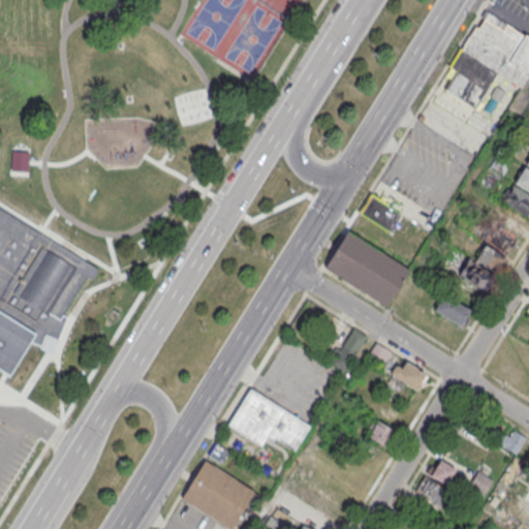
[(461,49),(485,9),(528,35),(528,70),(520,86),(498,71),(461,49)]
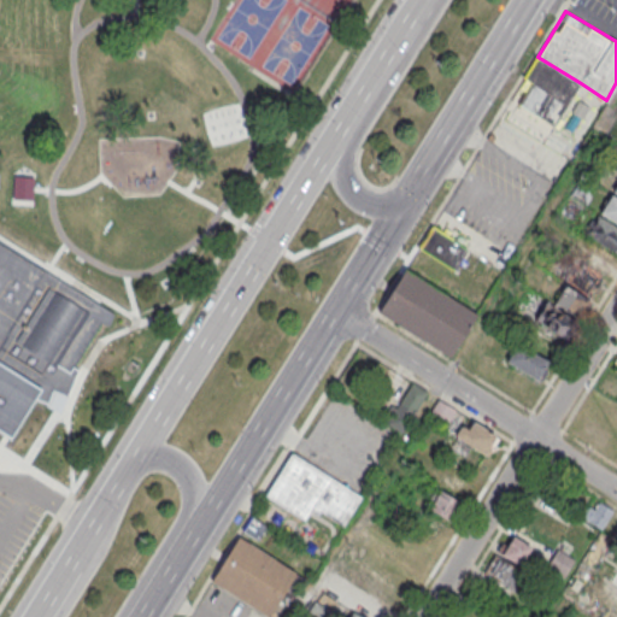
[(538,57),(581,83),(553,127),(517,105),(526,90),(519,86),(538,57)]
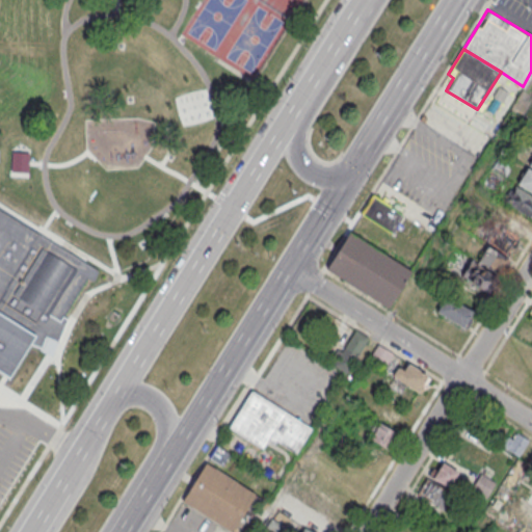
[(531,127),(522,121),(514,134),(526,141),(531,132),(531,127)]
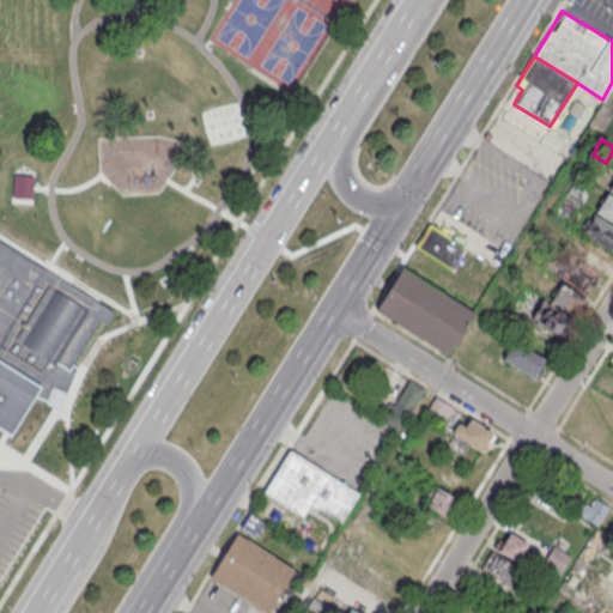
[(577,181),(568,195),(582,204),(590,189),(577,181)]
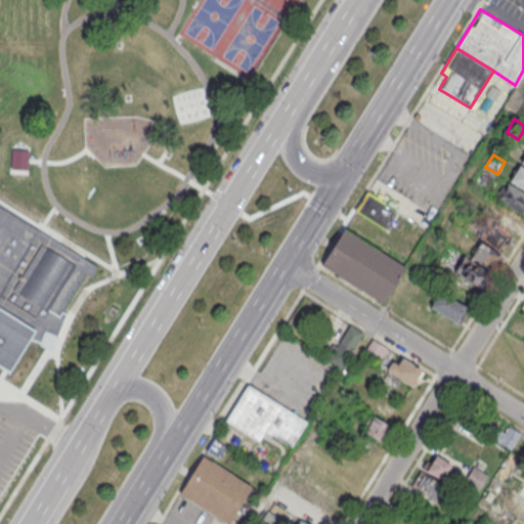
[(519,165),(523,168),(523,190),(509,181),(519,165)]
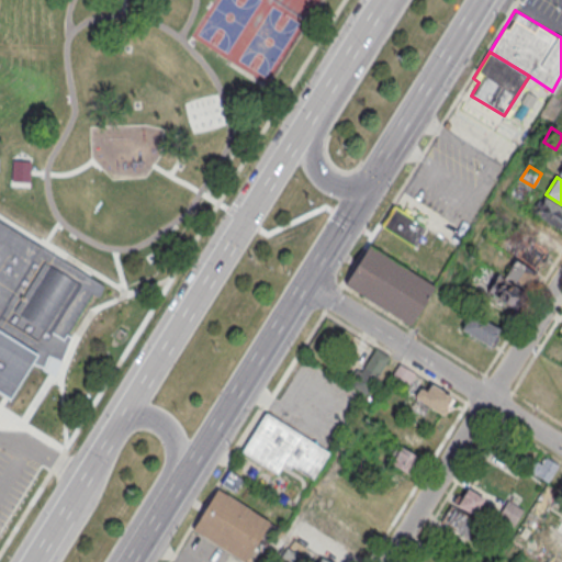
[(518,181),(510,194),(523,203),(531,189),(518,181)]
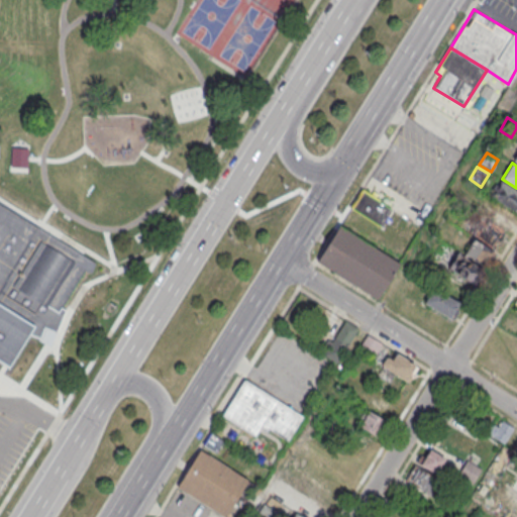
[(500,180),(516,190),(516,207),(515,211),(490,196),(500,180)]
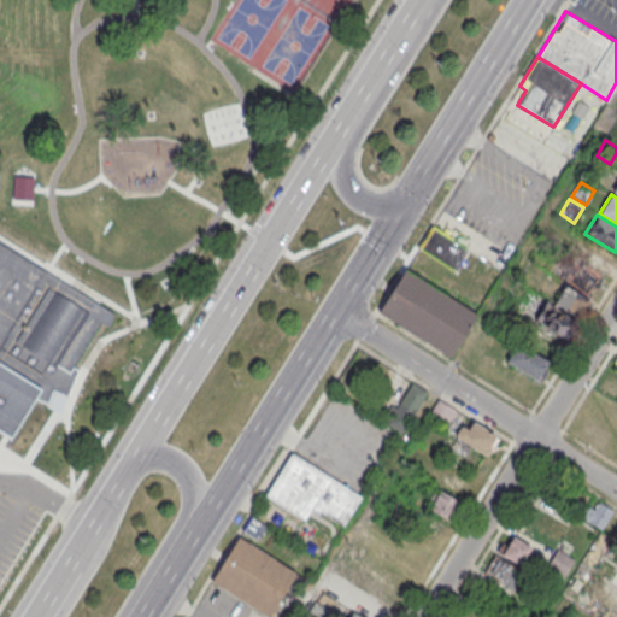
[(419,247),(433,228),(465,248),(453,269),(419,247)]
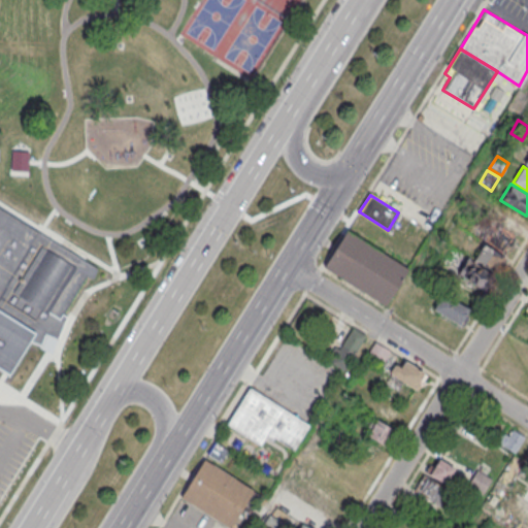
[(505,207),(524,219),(515,234),(496,223),(505,207)]
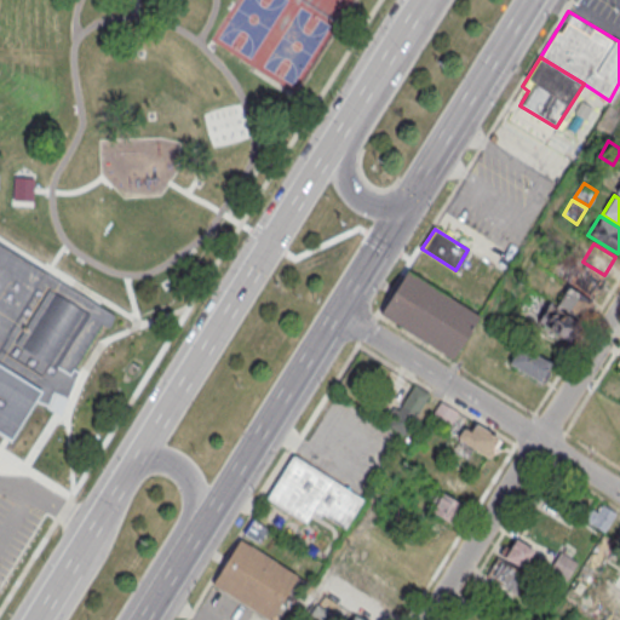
[(114,315),(0,245),(0,448),(17,460),(42,418),(63,384),(101,321),(107,326),(114,315)]
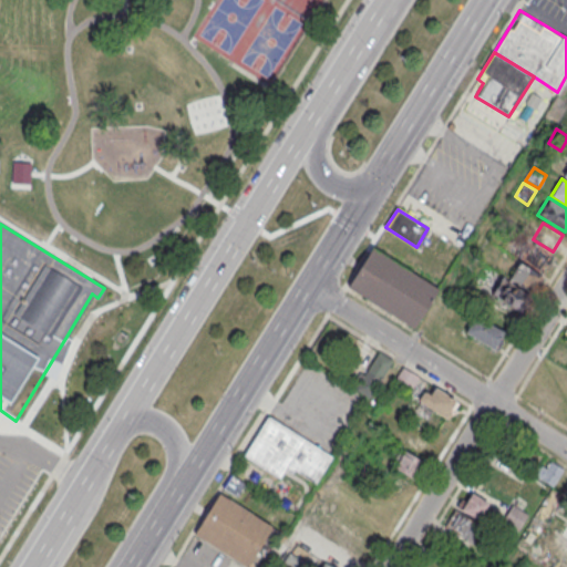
[(531,243),(549,255),(539,270),(519,258),(531,243)]
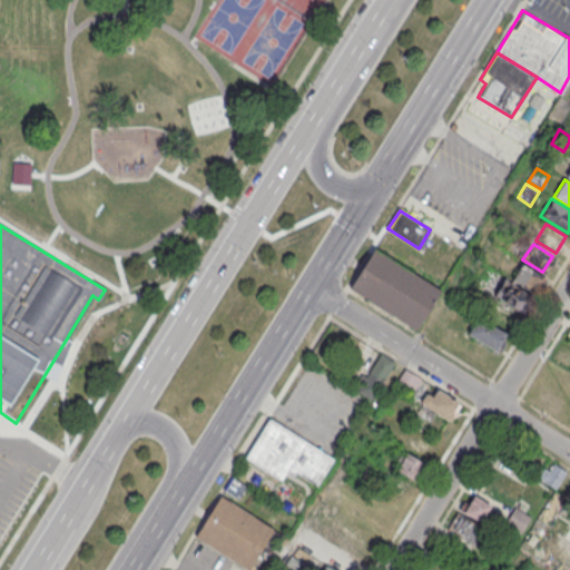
[(350,287),(374,248),(438,290),(413,328),(350,287)]
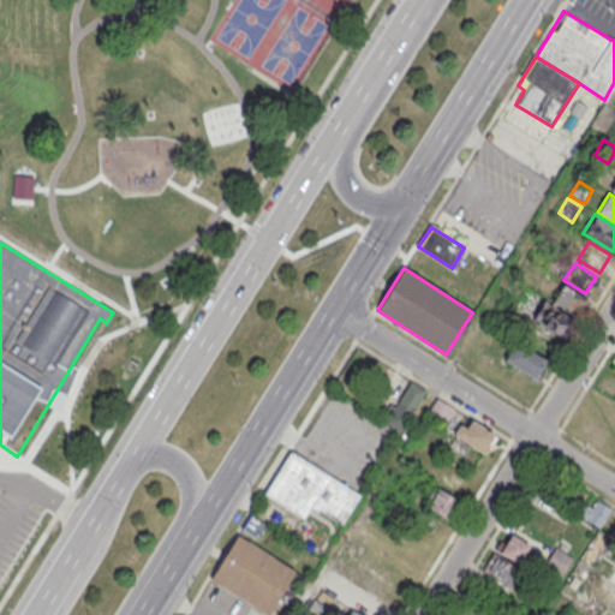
[(563,284),(584,297),(573,315),(553,302),(563,284)]
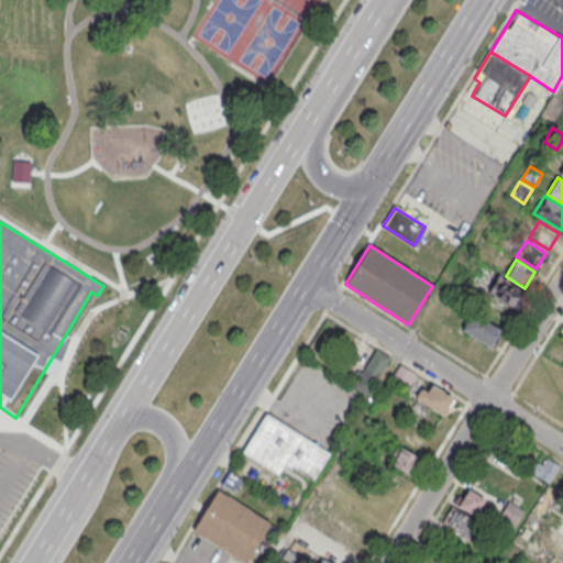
[(472,312),(499,329),(488,346),(461,330),(472,312)]
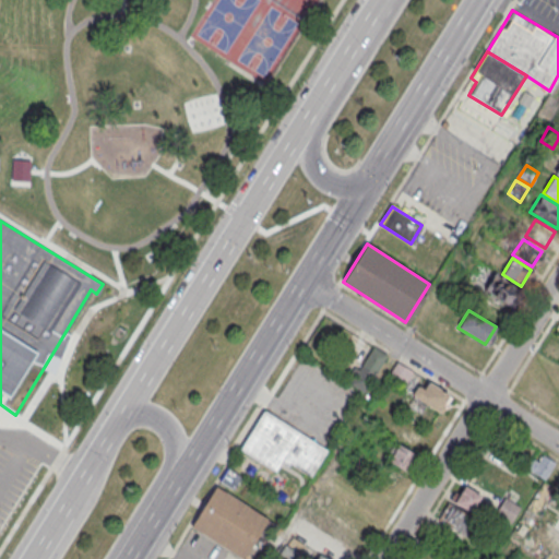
[(57,346),(66,353),(68,351),(72,352),(62,373),(49,367),(45,379),(38,377),(57,346)]
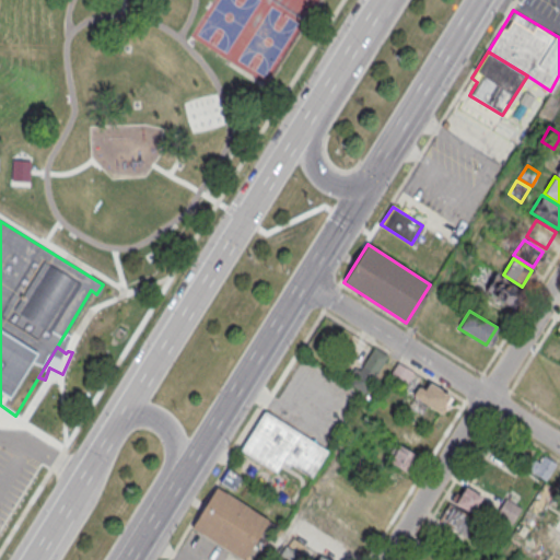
[(349,385),(363,394),(387,354),(374,347),(359,371),(354,368),(350,375),(353,377),(349,385)]
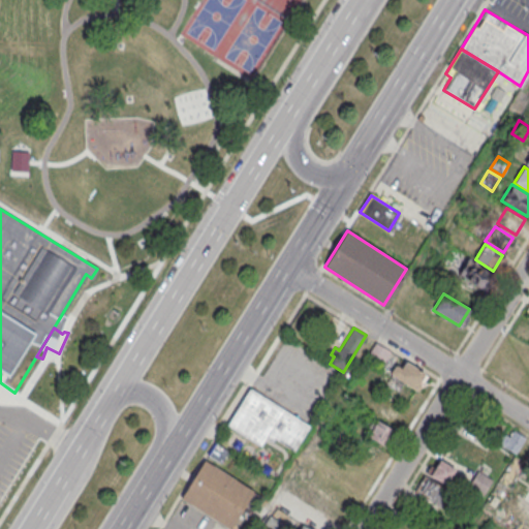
[(390,352),(376,343),(367,356),(380,366),(390,352)]
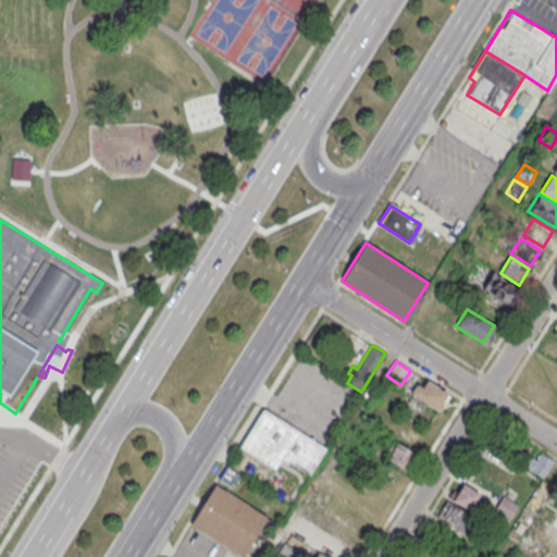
[(426,380),(448,394),(438,410),(416,397),(426,380)]
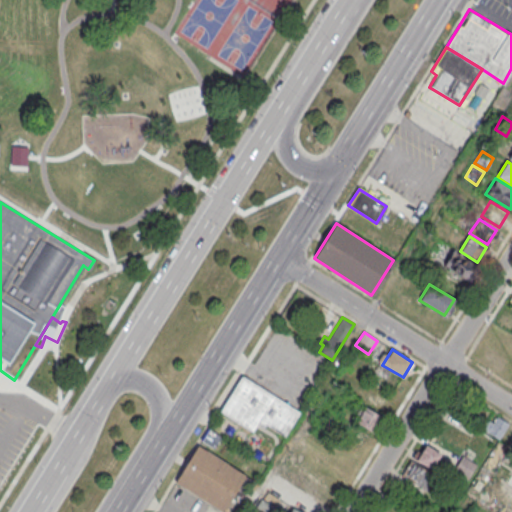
[(221,410),(242,376),(299,412),(283,437),(258,421),(252,430),(221,410)]
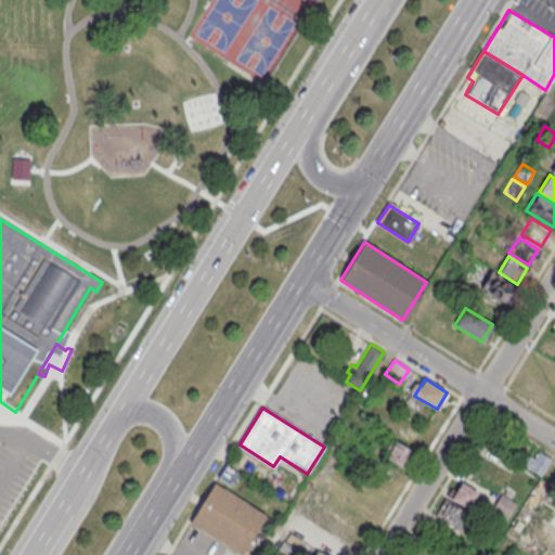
[(396,440),(417,453),(407,470),(385,457),(396,440)]
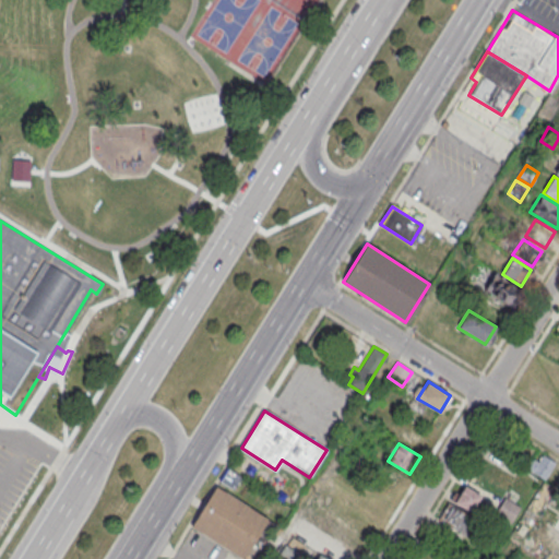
[(556,463),(540,454),(535,463),(525,458),(521,465),(545,480),(556,463)]
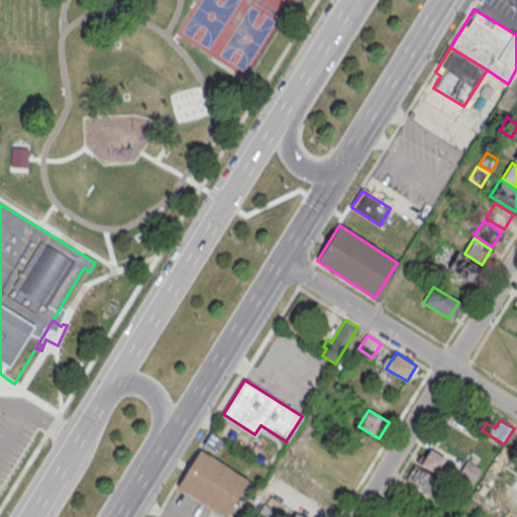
[(204,444),(215,451),(222,440),(211,433),(204,444)]
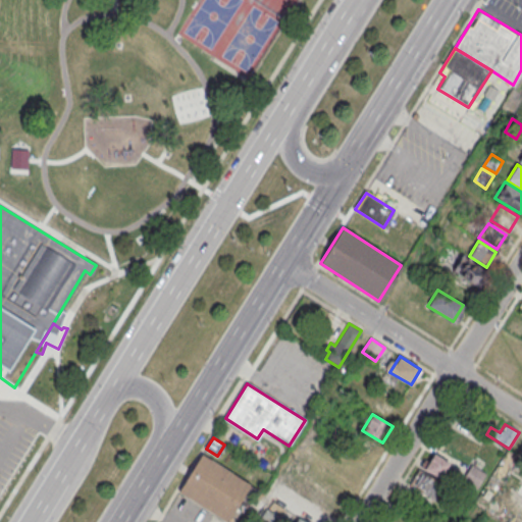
[(201,453),(261,492),(246,507),(239,503),(226,521),(177,490),(201,453)]
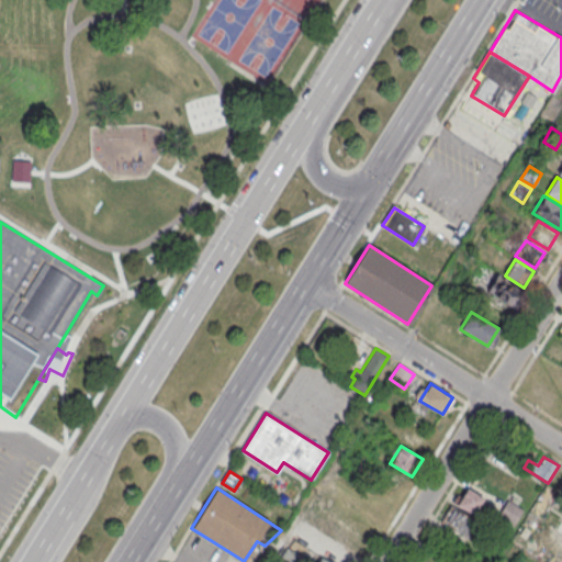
[(474,517),(485,499),(467,490),(457,506),(474,517)]
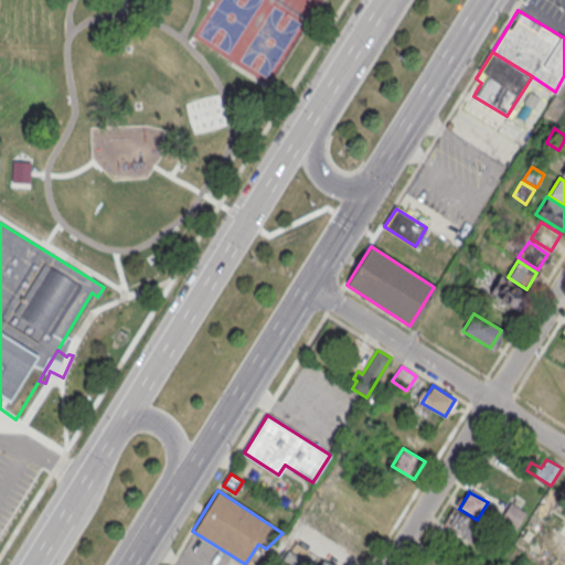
[(500,518),(515,529),(526,513),(510,503),(500,518)]
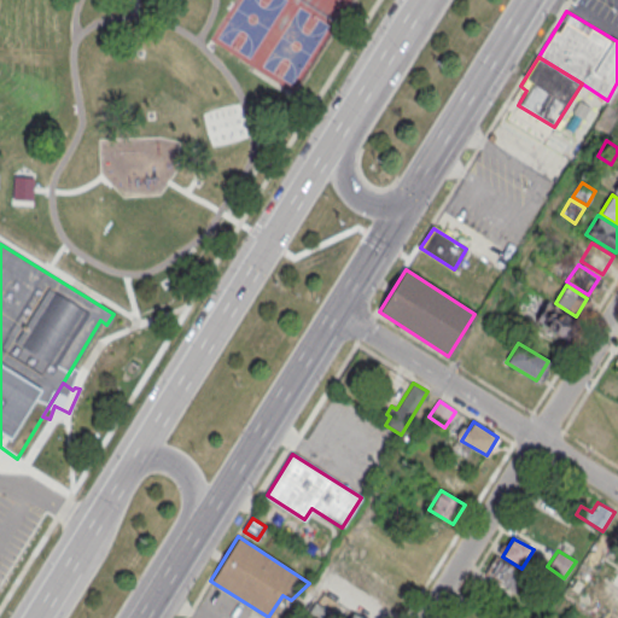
[(524,576),(500,559),(484,582),(508,599),(524,576)]
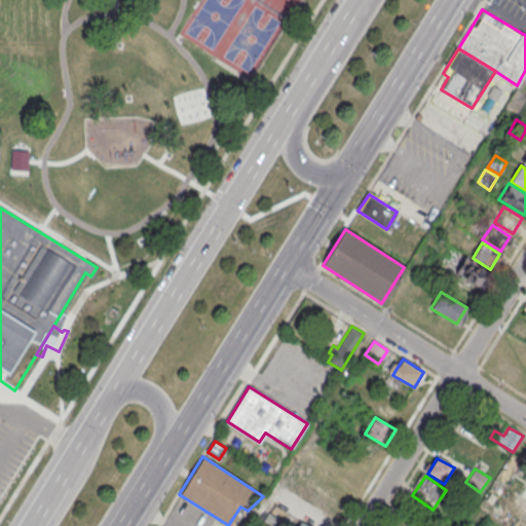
[(330,525),(335,519),(311,502),(302,516),(317,525),(330,525)]
